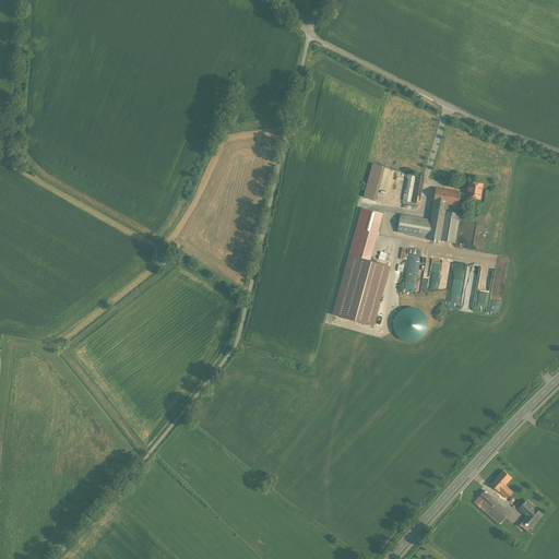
[(7,150),(3,147),(0,153),(0,156),(7,161),(12,153),(7,150)]
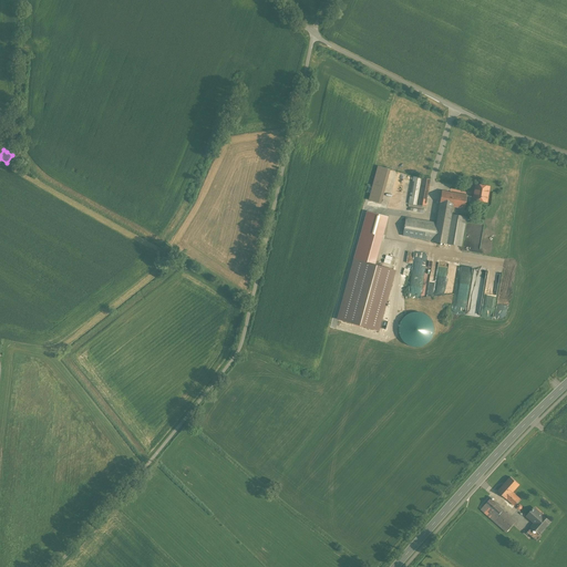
[(390,169),(378,166),(368,199),(381,203),(390,169)]
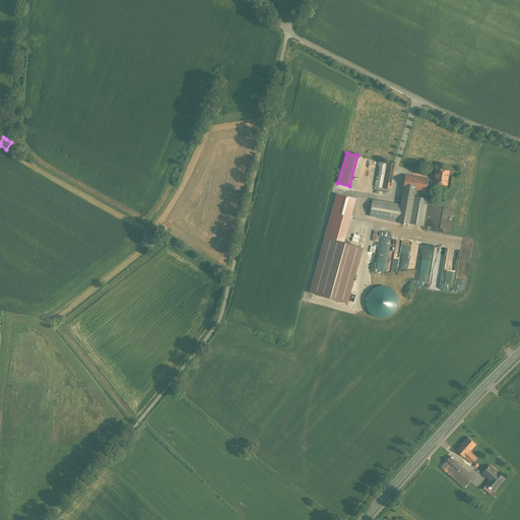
[(394,165),(379,161),(375,187),(378,188),(386,189),(389,189),(394,165)]
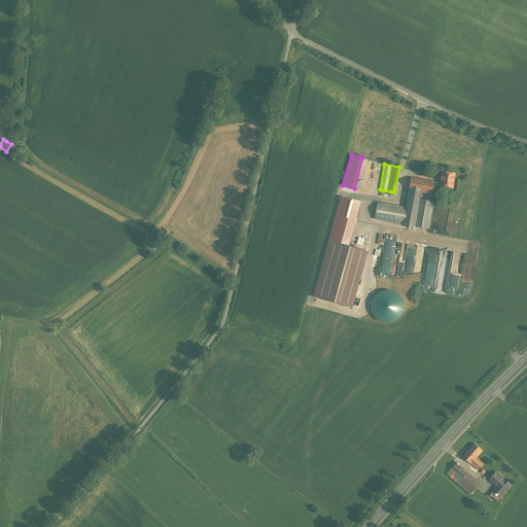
[(441,183),(433,182),(432,187),(442,189),(442,186),(452,187),(454,174),(442,172),(441,177),(442,177),(441,183)]
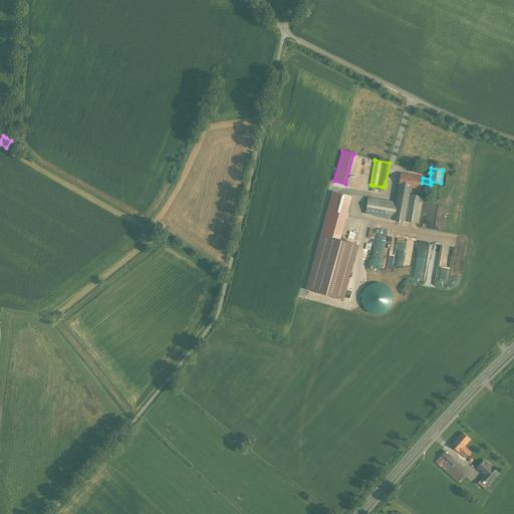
[(423,177),(401,173),(399,185),(410,187),(421,189),(422,183),(423,178),(423,177)]
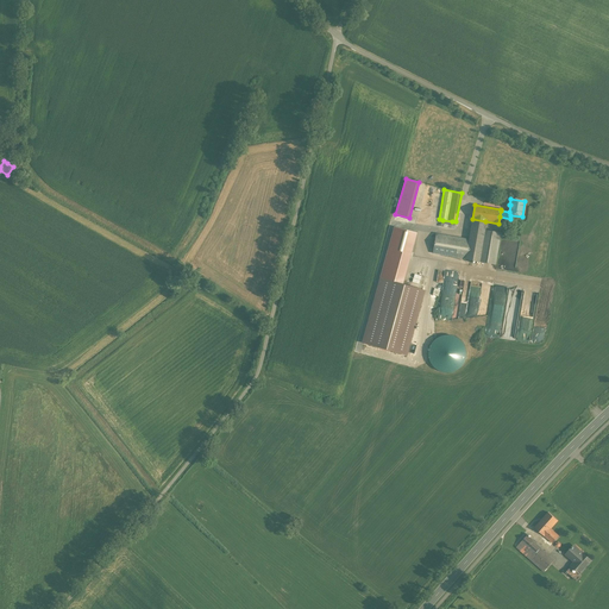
[(500,233),(484,231),(485,221),(472,219),(469,240),(466,258),(465,259),(495,264),(500,233)]
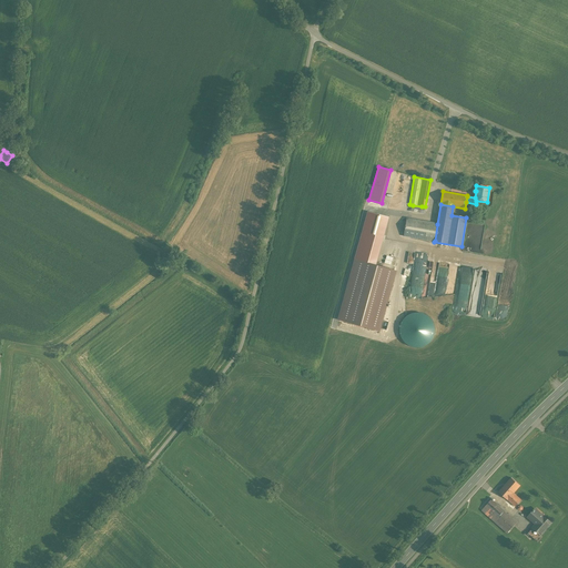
[(422,206),(413,205),(412,214),(419,216),(422,206)]
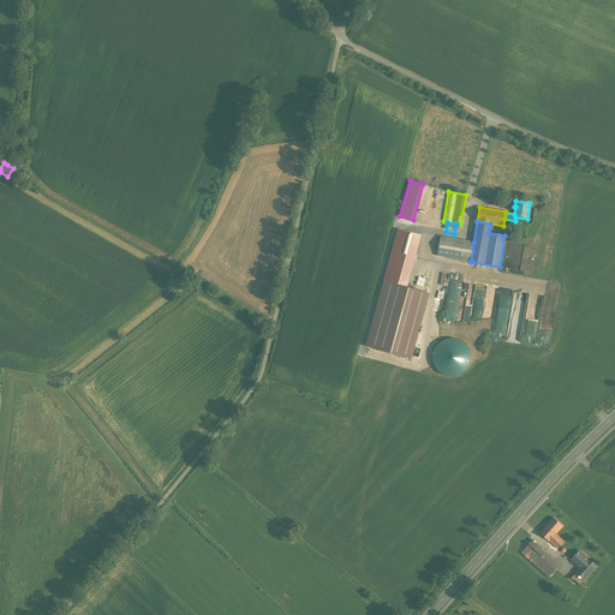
[(473,243),(440,237),(437,255),(471,261),(473,243)]
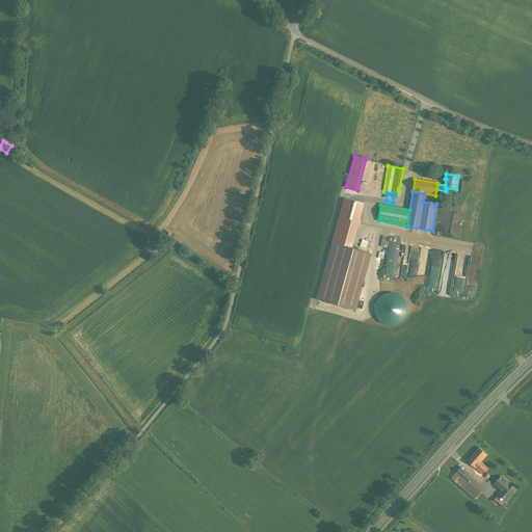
[(370,255),(331,244),(315,301),(354,312),(370,255)]
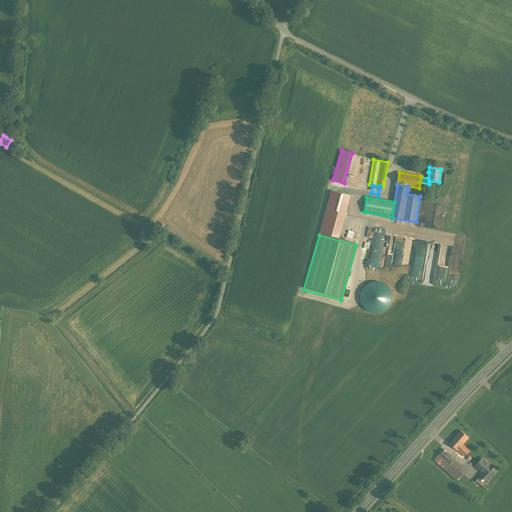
[(409,269),(411,260),(403,258),(401,267),(409,269)]
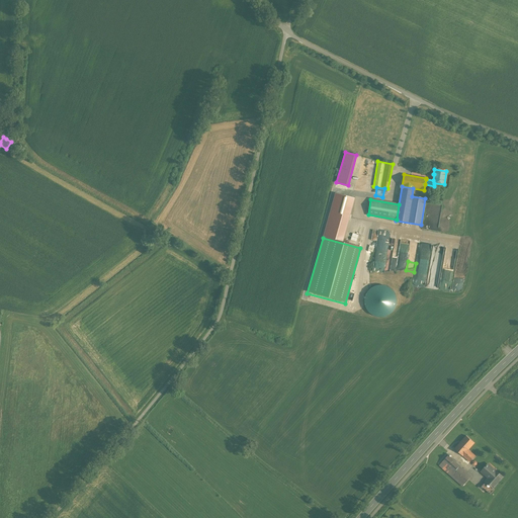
[(393,309),(396,297),(391,287),(380,284),(368,290),(365,300),(370,310),(382,314),(393,309)]
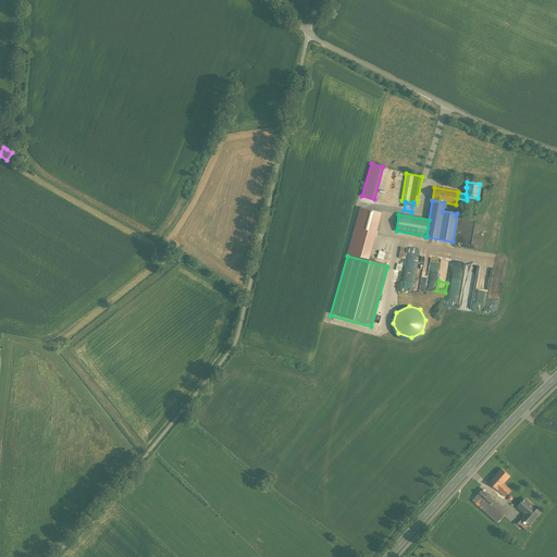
[(503,467),(489,483),(507,499),(515,490),(506,482),(512,475),(503,467)]
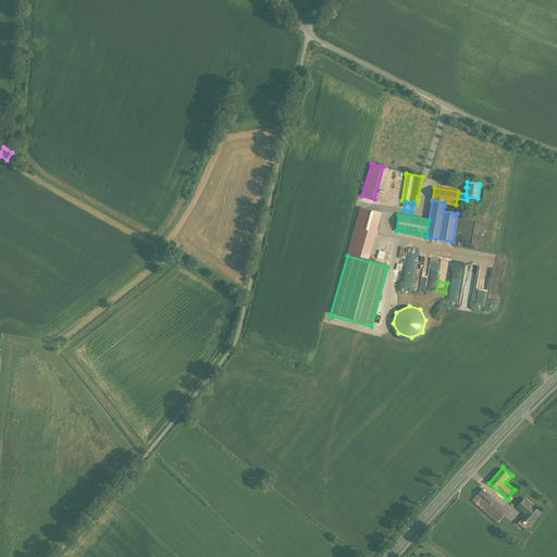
[(500,522),(508,514),(482,493),(474,502),(500,522)]
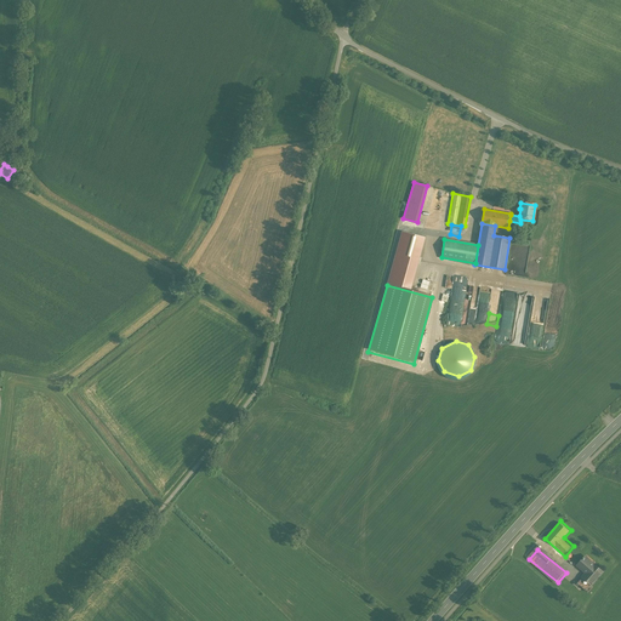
[(579,582),(588,591),(607,569),(588,553),(577,565),(587,573),(579,582)]
